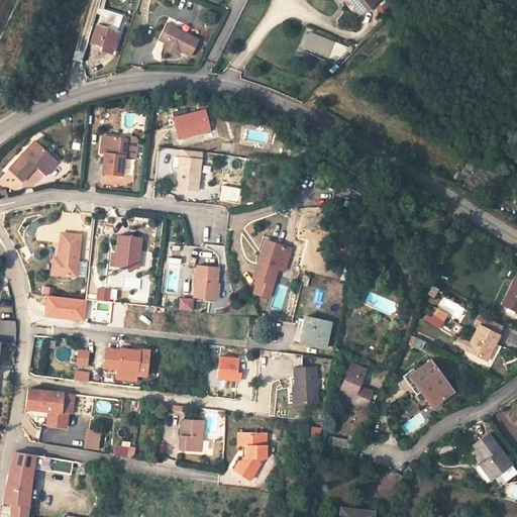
[(350,0),(362,13),(376,1),(378,0),(377,0),(350,0)]
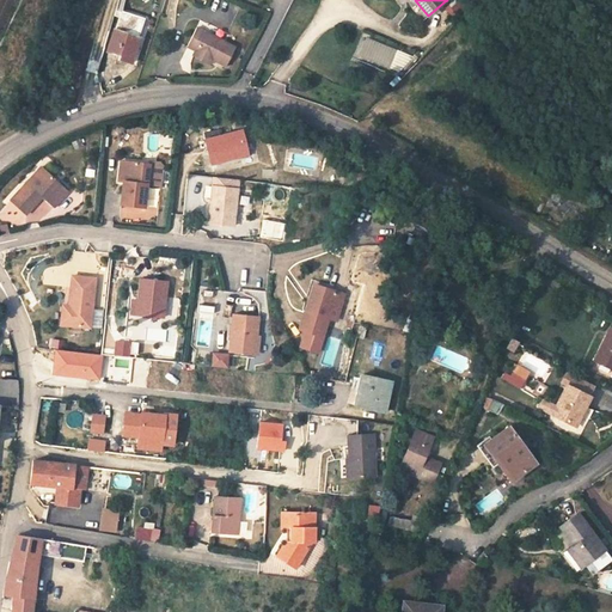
[(466,10),(458,0),(446,0),(447,0),(445,1),(457,17),(466,10)]
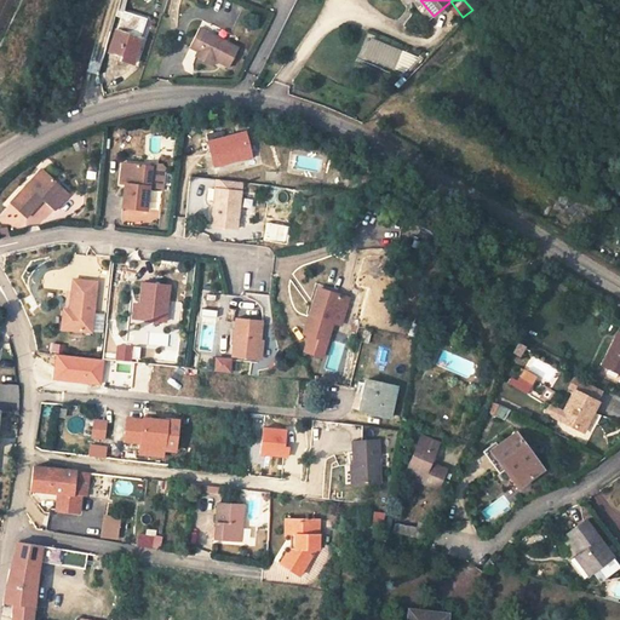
[(121,18),(144,26),(147,18),(118,10),(115,16),(121,18)]
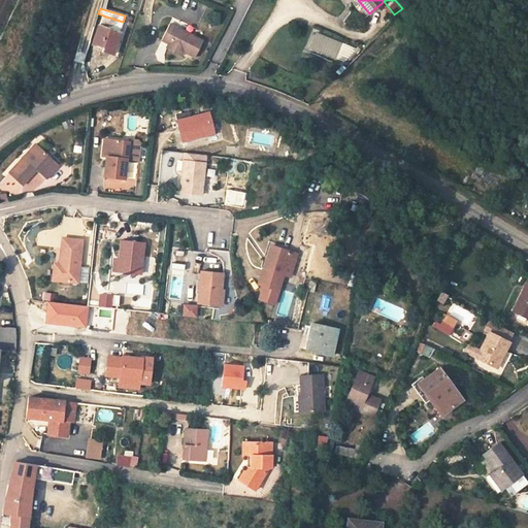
[(119,33),(123,22),(103,15),(99,27),(98,26),(93,44),(100,47),(98,54),(103,56),(105,52),(113,55),(121,34),(119,33)]
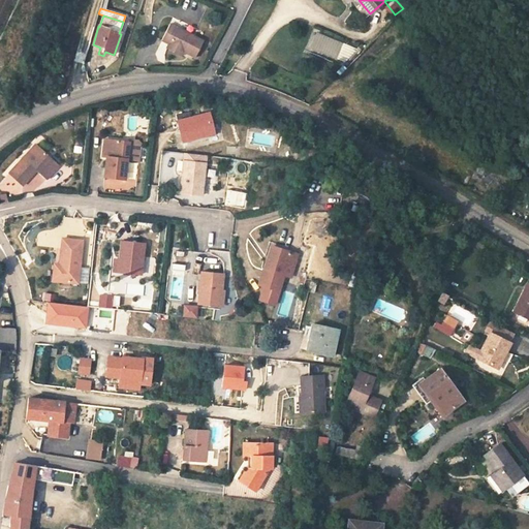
[(178,48),(184,51),(195,57),(204,41),(193,36),(196,30),(173,19),(161,39),(168,43),(166,48),(177,52),(178,48)]
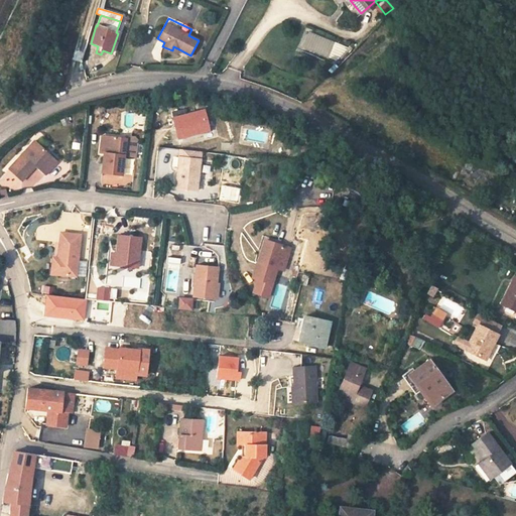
[(341,47),(345,50),(350,44),(347,41),(341,47)]
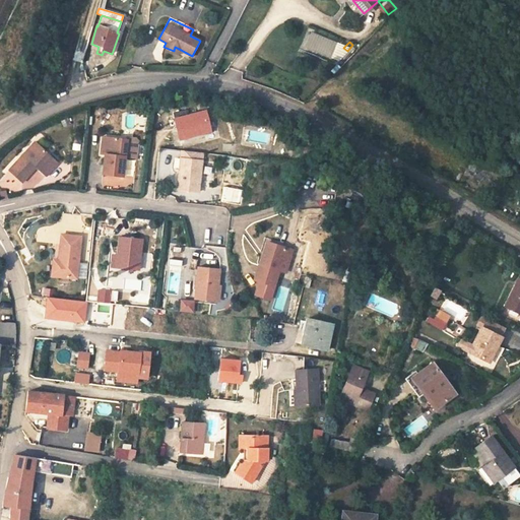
[(347,51),(343,48),(332,59),(335,63),(347,51)]
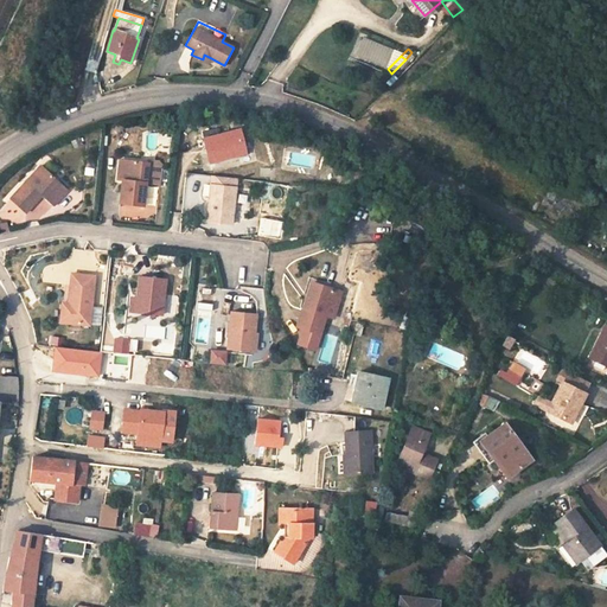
[(221,127),(205,132),(208,139),(223,135),(221,127)]
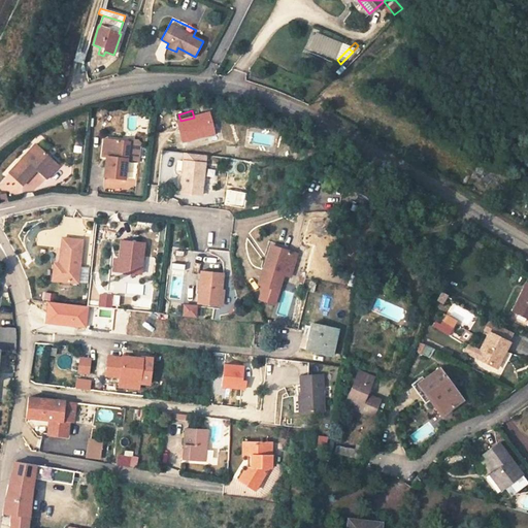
[(180,121),(178,122),(185,142),(217,134),(210,112),(194,118),(180,121)]
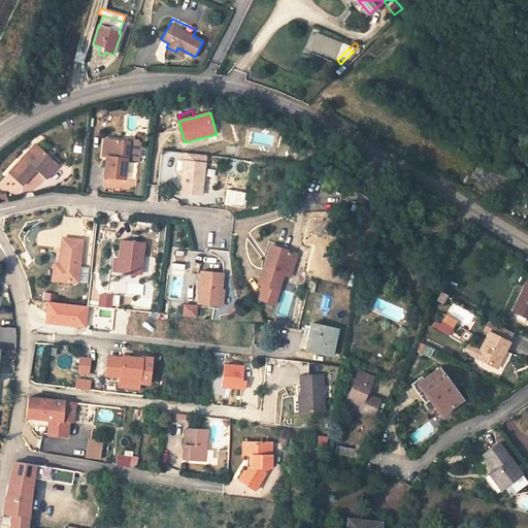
[(275,150),(277,130),(248,128),(245,147),(275,150)]
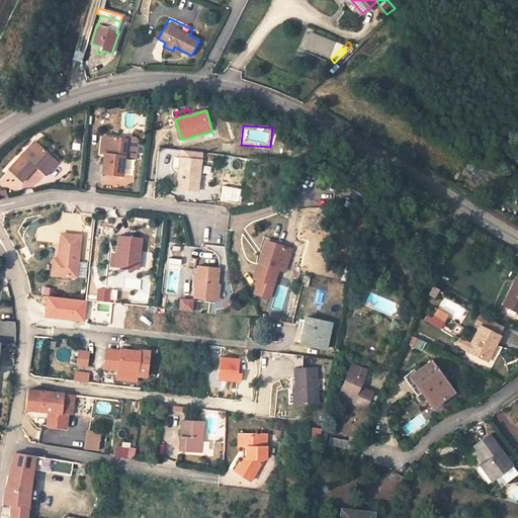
[(128,141),(108,139),(106,155),(104,174),(123,177),(128,141)]
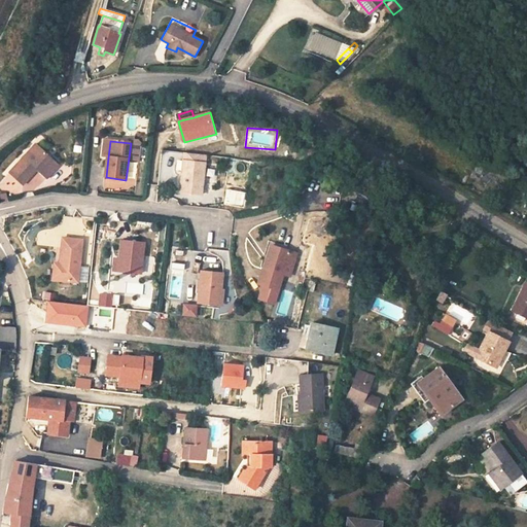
[(37,143),(9,173),(24,185),(39,169),(42,171),(40,173),(48,179),(61,165),(37,143)]
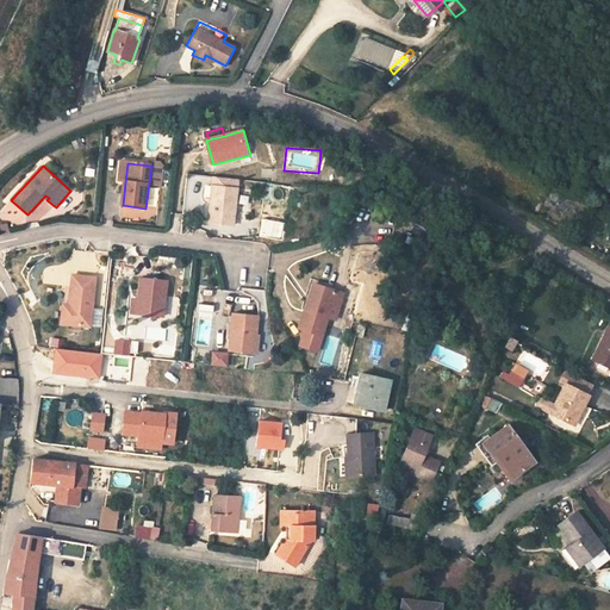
[(241,180),(218,178),(218,187),(216,187),(213,205),(212,205),(210,224),(236,226),(241,180)]
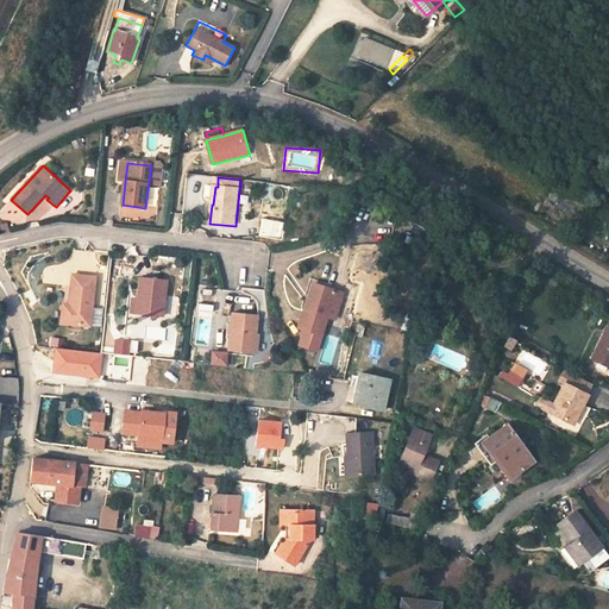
[(259,234),(283,238),(286,220),(263,217),(259,234)]
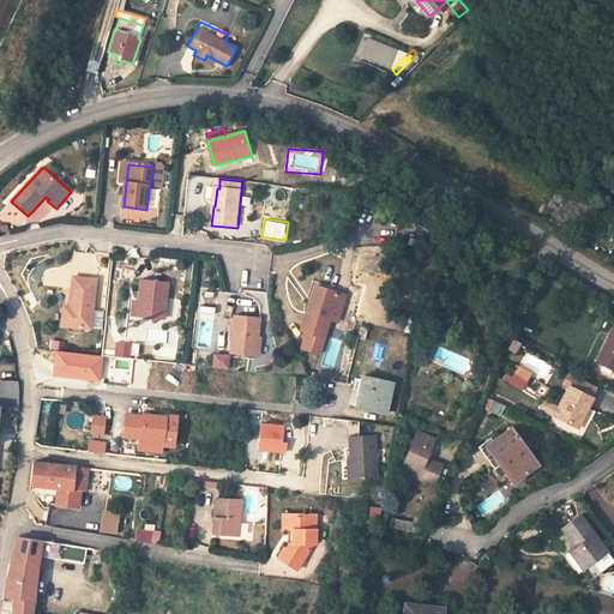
[(70,307),(68,326),(91,329),(97,280),(74,277),(70,307)]
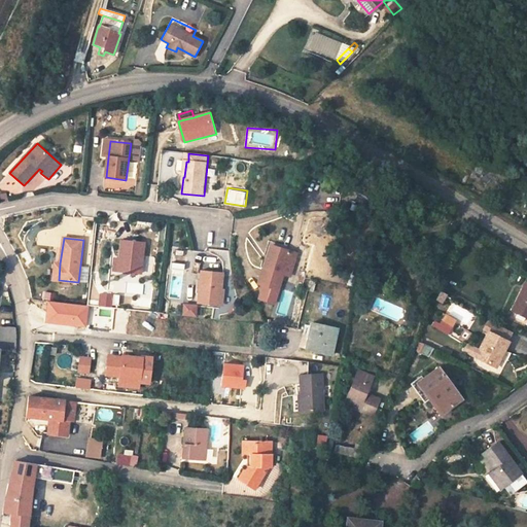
[(119,270),(118,271),(142,274),(146,243),(123,240),(120,260),(119,270)]
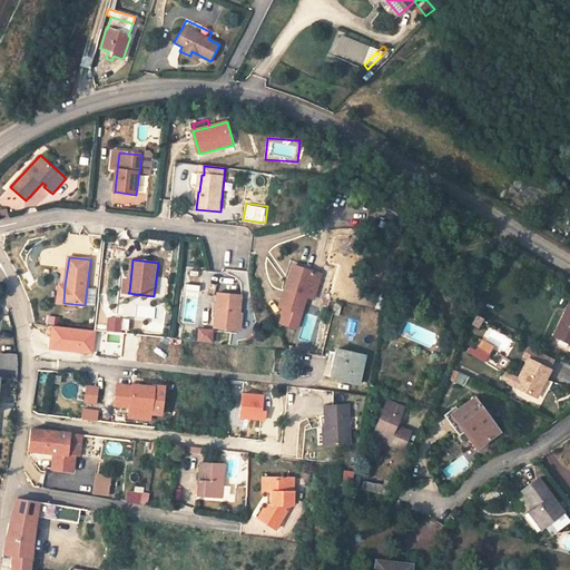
[(315,273),(295,267),(287,292),(286,292),(281,307),(303,315),(308,298),(307,298),(315,273)]
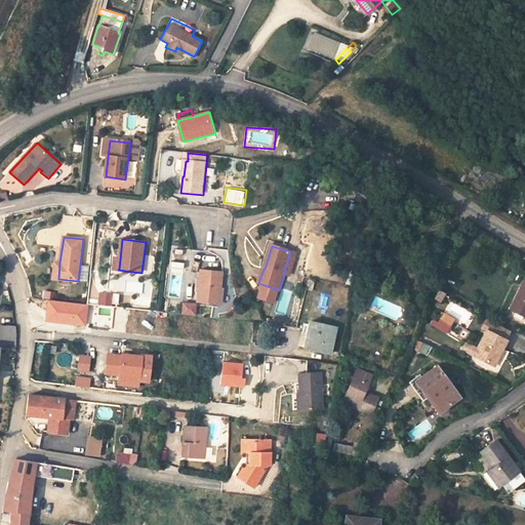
[(298,254),(290,251),(283,275),(284,275),(291,277),(298,254)]
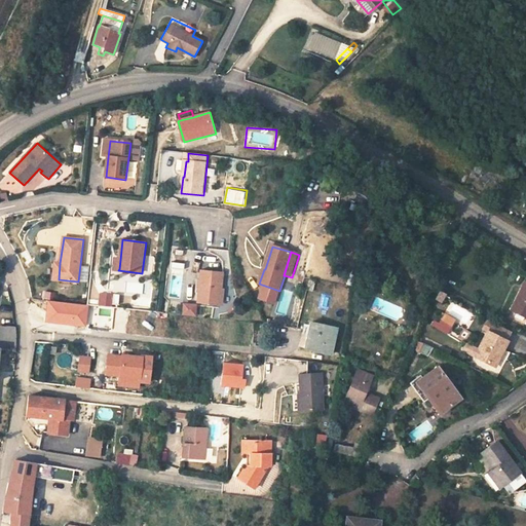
[(87,282),(89,266),(82,265),(80,280),(87,282)]
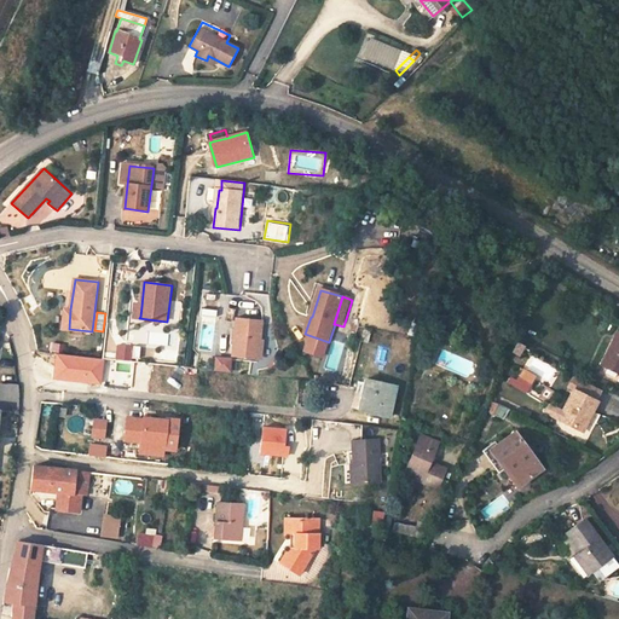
[(238,318),(235,357),(260,359),(264,320),(238,318)]
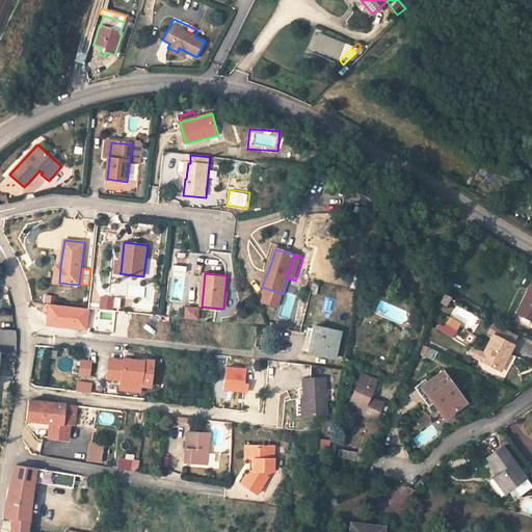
[(516,314),(522,317),(530,321),(531,321),(531,284),(516,314)]
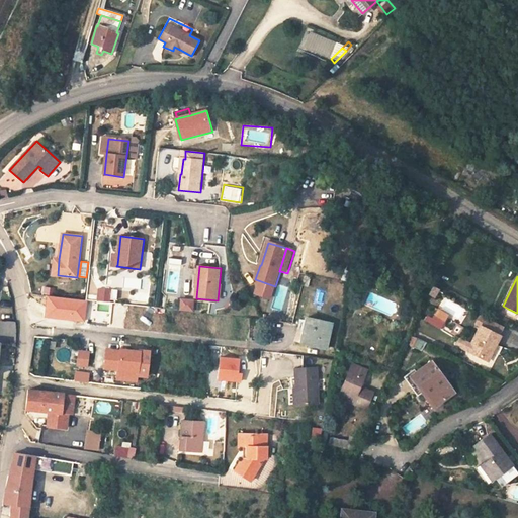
[(432,286),(429,294),(434,297),(438,289),(432,286)]
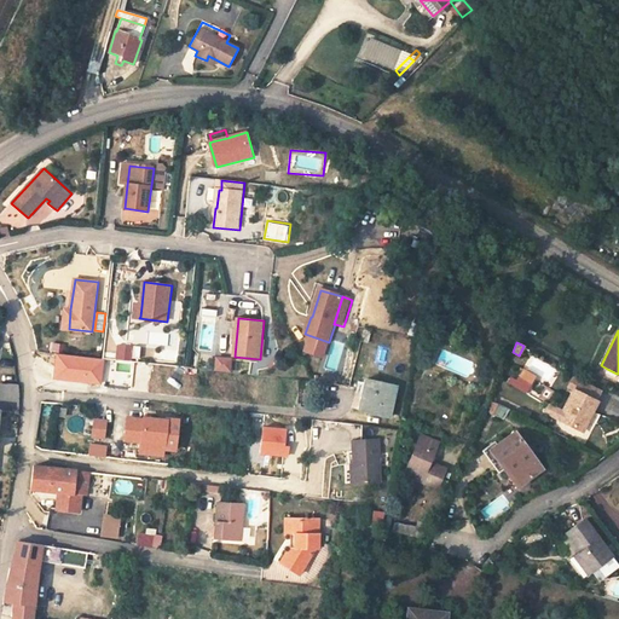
[(116,358),(137,359),(137,343),(116,343),(116,358)]
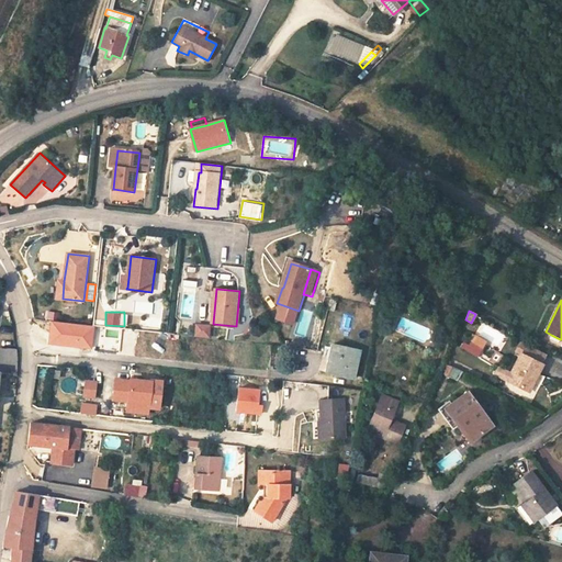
[(195,335),(211,336),(211,322),(195,322),(195,335)]
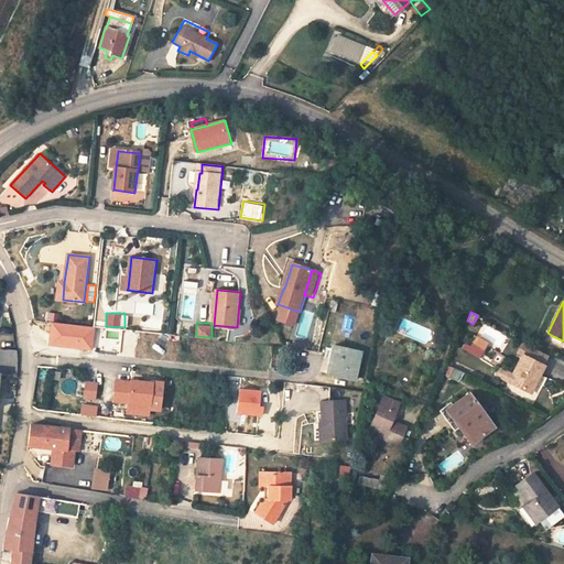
[(522,355),(542,365),(545,356),(521,344),(517,353),(522,355)]
